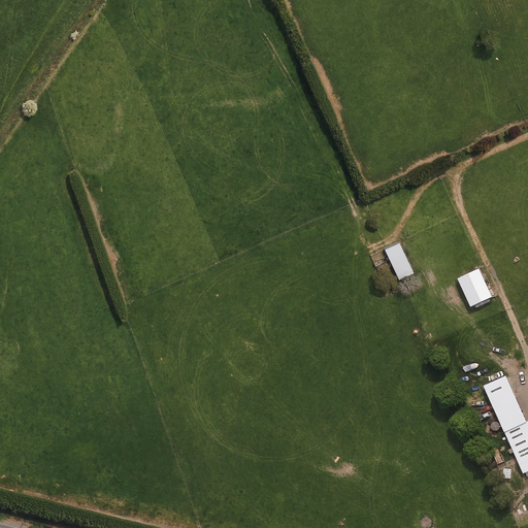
[(413,271),(398,240),(384,248),(398,277),(413,271)]
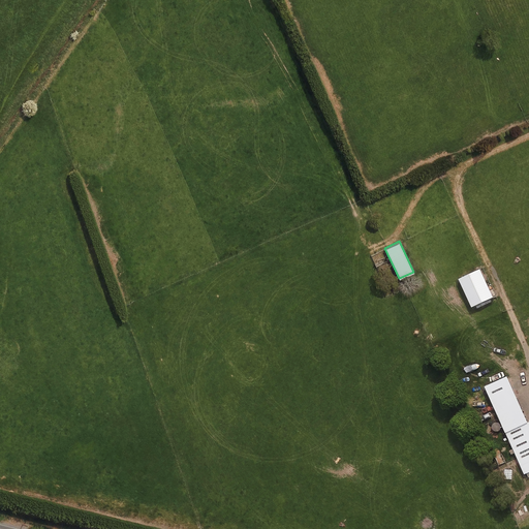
[(494,298),(481,270),(460,279),(472,307),(494,298)]
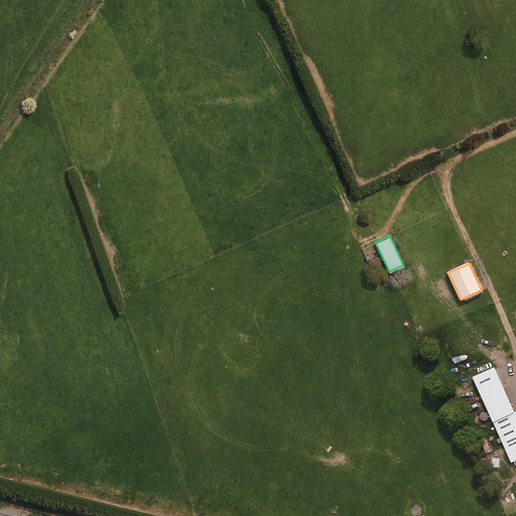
[(422,320),(416,309),(412,311),(417,324),(422,320)]
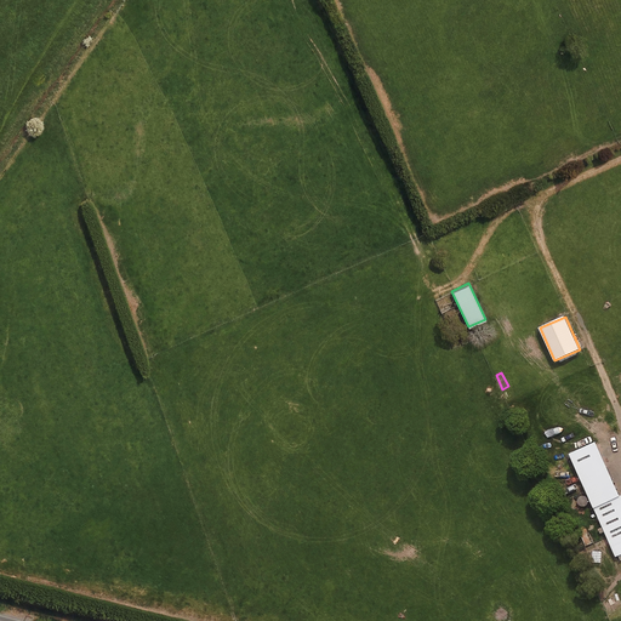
[(577,484),(582,482),(619,562),(620,559),(620,495),(620,496),(596,443),(570,454),(579,474),(574,477),(577,484)]
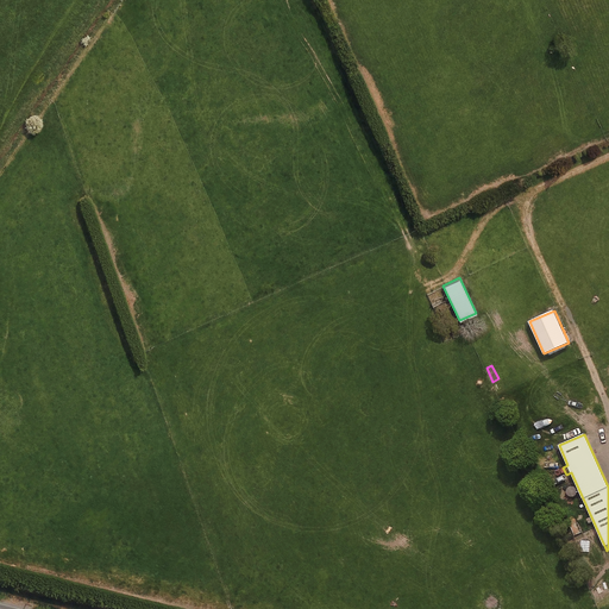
[(583,532),(578,521),(570,525),(575,535),(583,532)]
